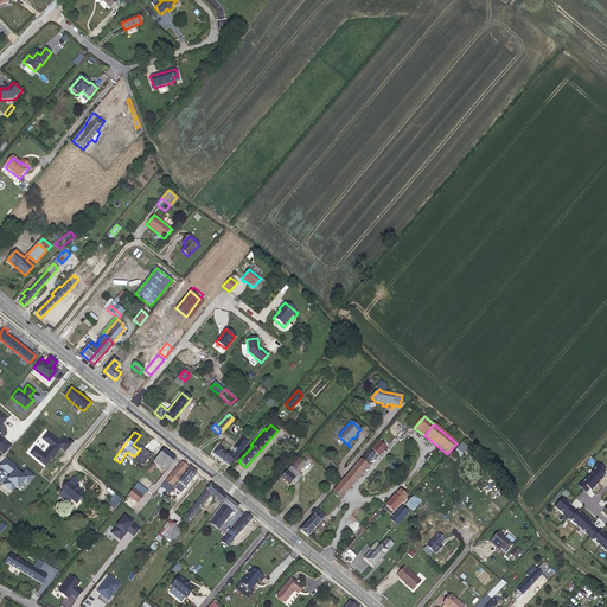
[(31,454),(45,466),(51,460),(52,460),(55,457),(53,457),(61,448),(65,452),(71,445),(64,438),(59,442),(49,433),(43,440),(51,447),(44,455),(36,448),(31,454)]
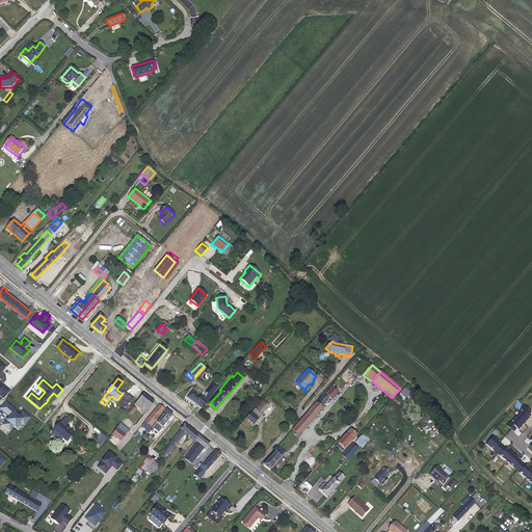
[(1,382),(0,382),(0,395),(4,399),(10,391),(1,382)]
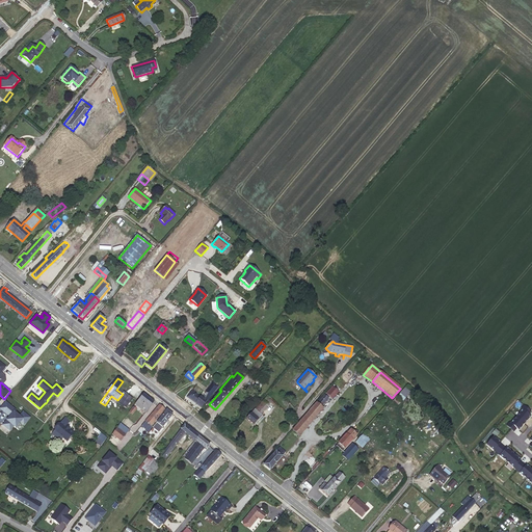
[(203,399),(201,397),(200,398),(191,392),(187,397),(202,407),(218,387),(212,382),(205,393),(203,399)]
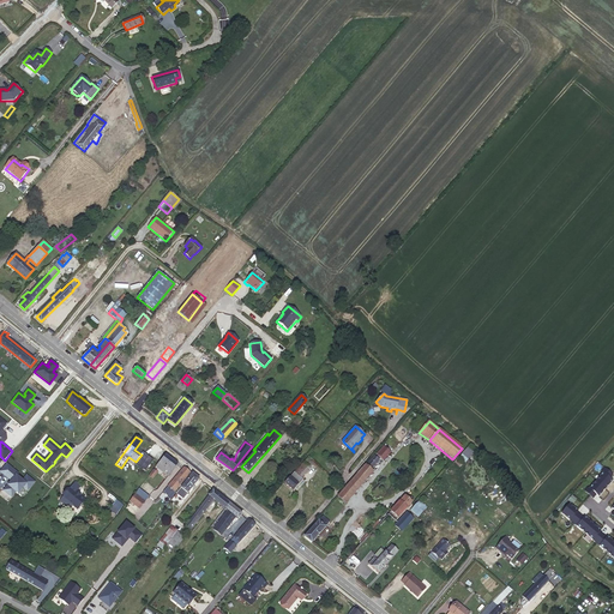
[(464,463),(476,450),(470,444),(457,457),(464,463)]
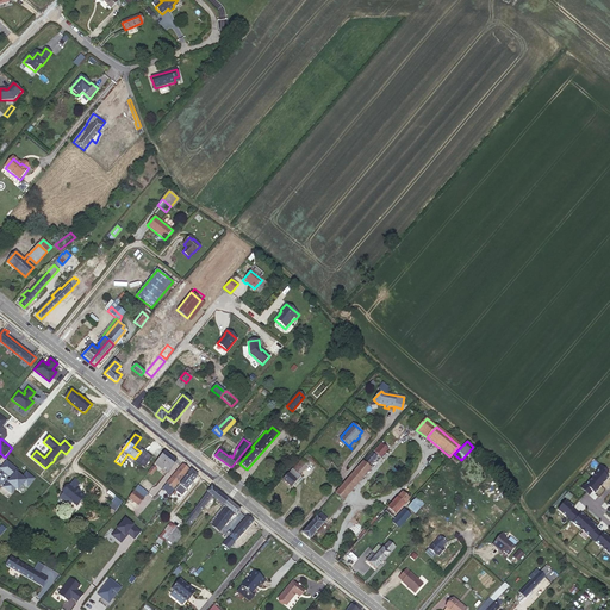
[(387,449),(381,443),(374,452),(380,458),(387,449)]
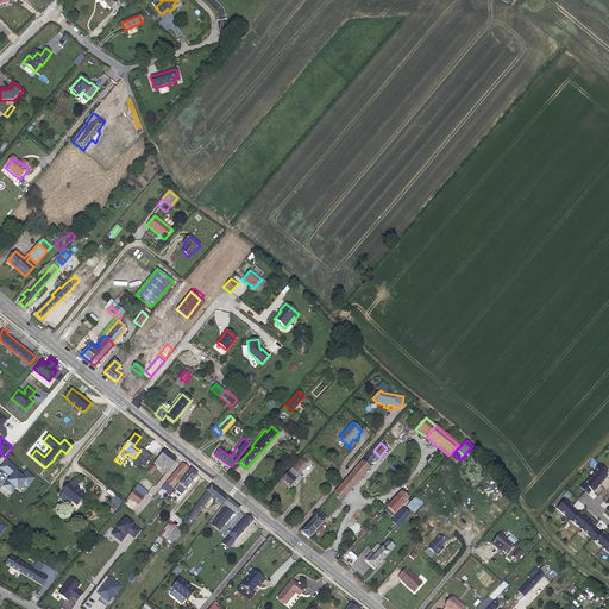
[(176,460),(164,451),(156,462),(162,466),(162,468),(165,471),(168,471),(176,460)]
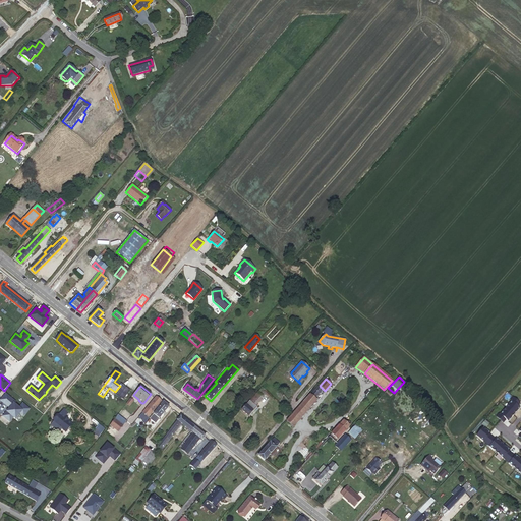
[(322,390),(317,387),(312,394),(316,397),(322,390)]
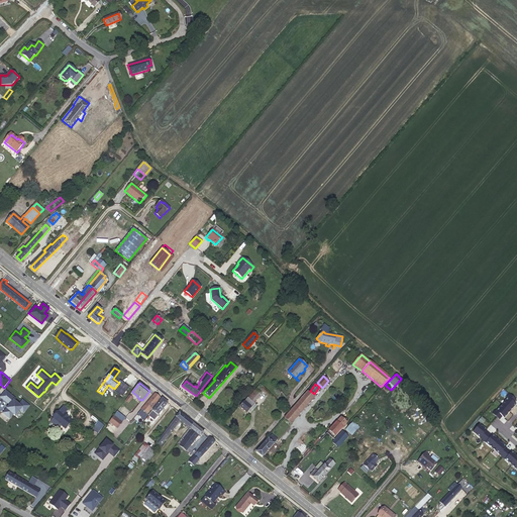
[(261,394),(255,389),(248,398),(247,398),(239,407),(246,413),(254,404),(253,402),(261,394)]
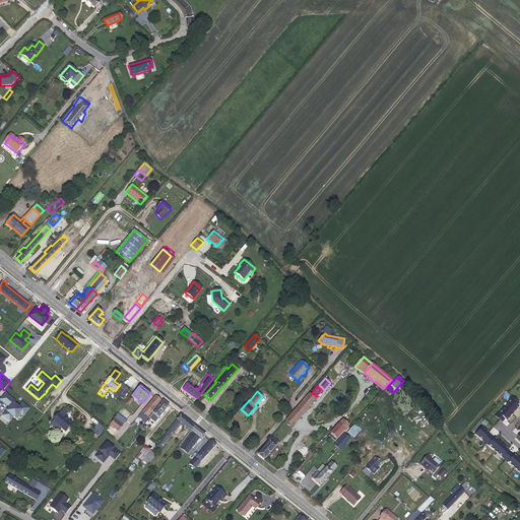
[(31,408),(25,403),(21,407),(16,403),(18,402),(8,394),(3,400),(10,406),(12,404),(14,406),(6,415),(12,421),(16,417),(18,418),(24,410),(28,413),(31,408)]
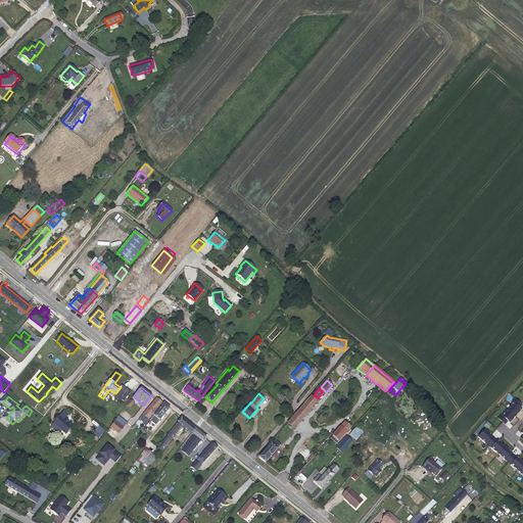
[(318,401),(312,396),(287,423),(294,429),(318,401)]
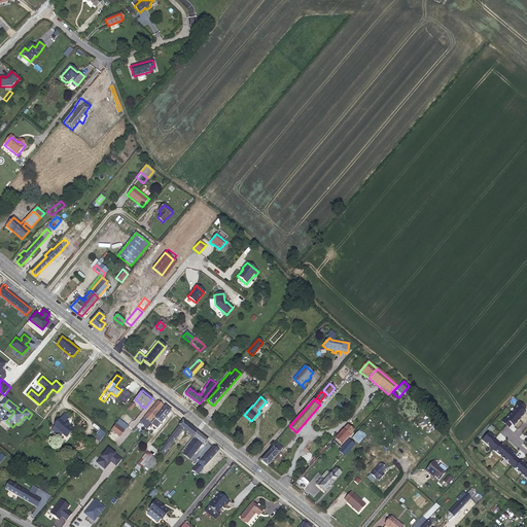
[(162,408),(163,407),(157,401),(140,423),(146,428),(150,423),(149,422),(161,410),(162,408)]
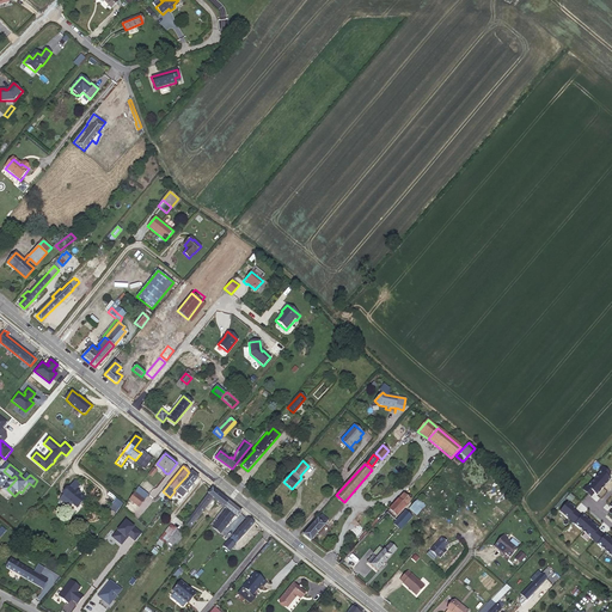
[(611,473),(604,466),(600,470),(601,471),(609,477),(611,473)]
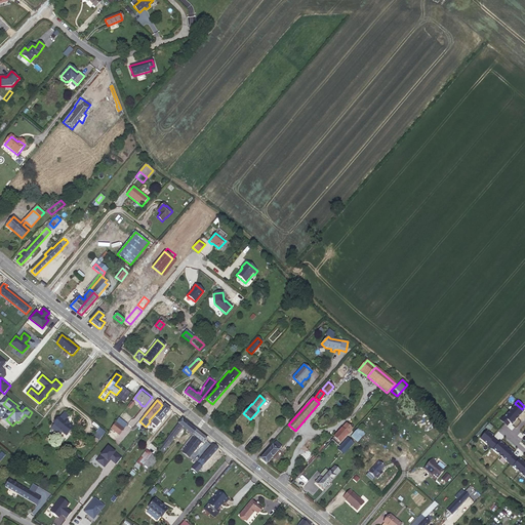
[(518,418),(524,411),(522,409),(516,404),(510,411),(518,418)]
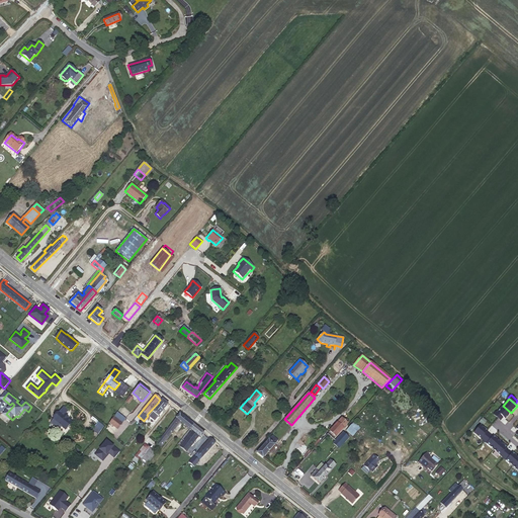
[(155,421),(168,405),(168,404),(162,400),(161,402),(159,404),(149,417),(150,417),(155,421)]
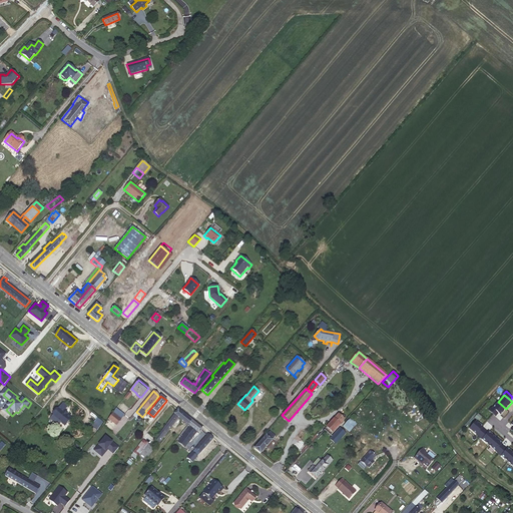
[(505,408),(498,402),(493,408),(498,413),(500,415),(506,409),(505,408)]
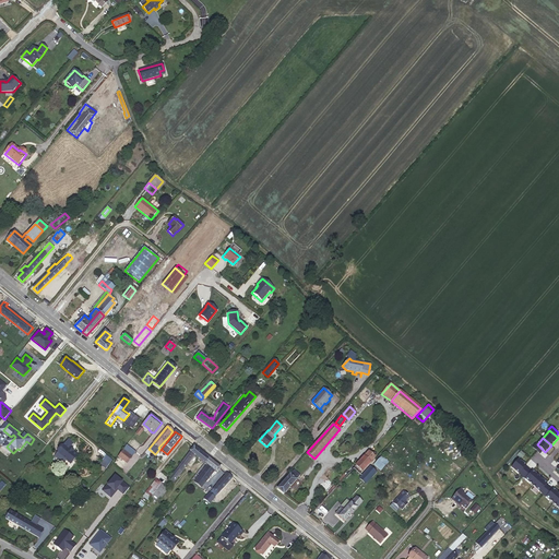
[(537,444),(536,443),(533,447),(540,453),(543,450),(537,444)]
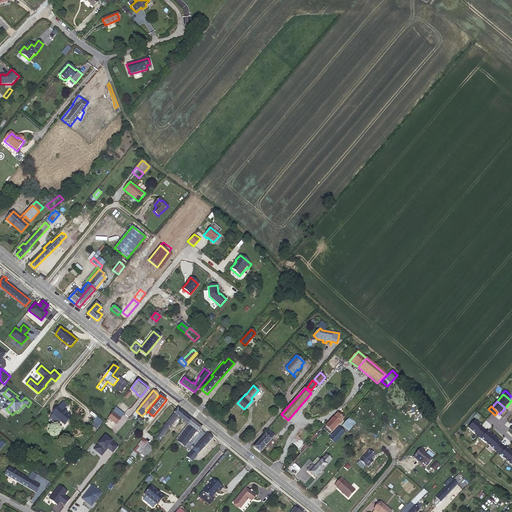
[(62,420),(66,423),(71,417),(67,414),(67,413),(63,410),(59,407),(53,415),(61,422),(62,420)]
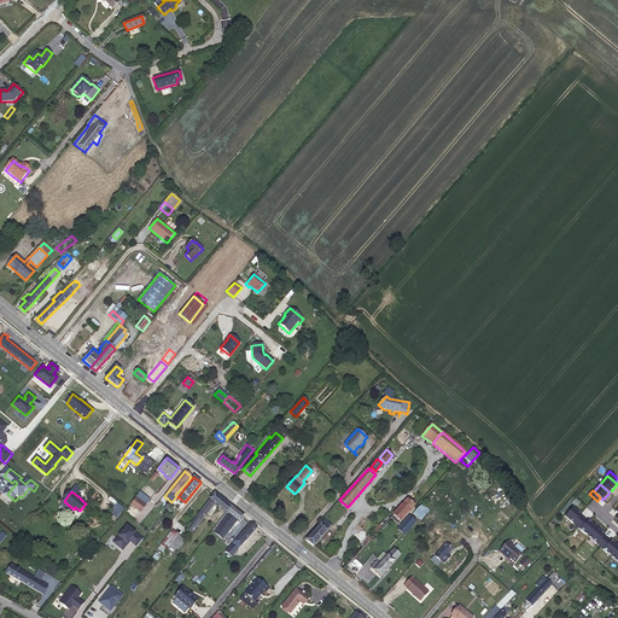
[(140,513),(150,501),(139,493),(130,506),(140,513)]
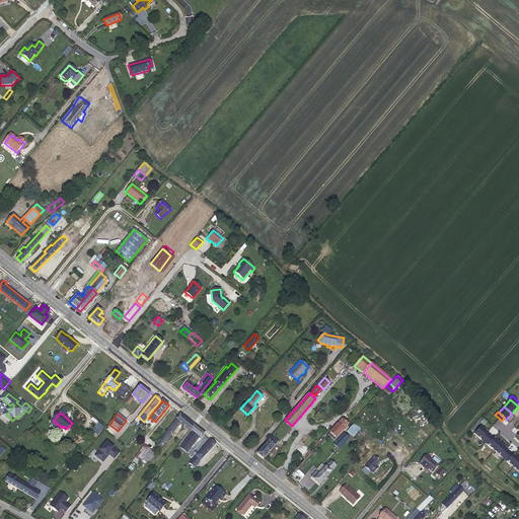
[(191,431),(194,426),(179,415),(170,426),(170,427),(156,445),(161,448),(180,423),(191,431)]
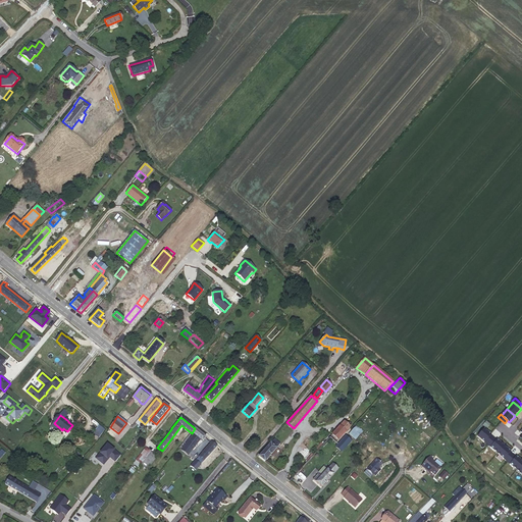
[(350,428),(344,422),(331,434),(338,440),(350,428)]
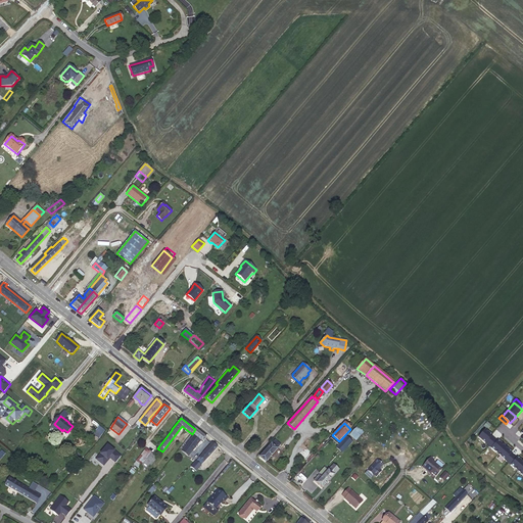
[(357,427),(349,434),(355,439),(363,432),(357,427)]
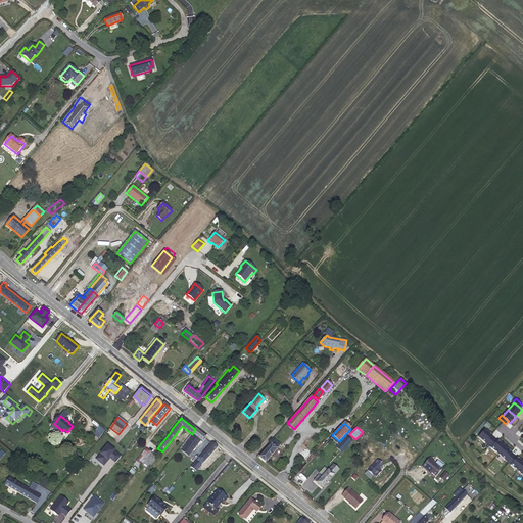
[(202,442),(206,438),(195,429),(192,434),(194,435),(187,444),(193,449),(200,440),(202,442)]
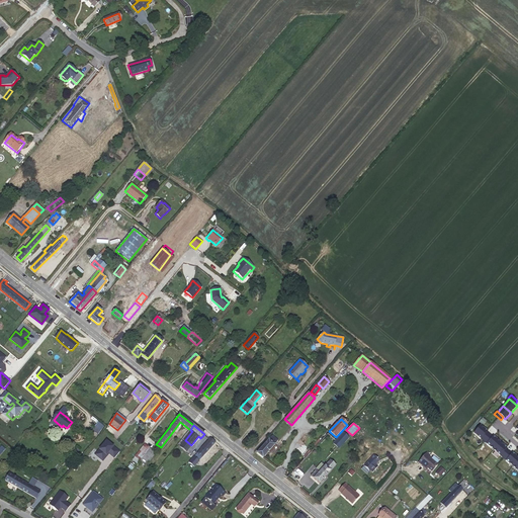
[(488,431),(481,425),(475,433),(481,439),(487,432),(488,431)]
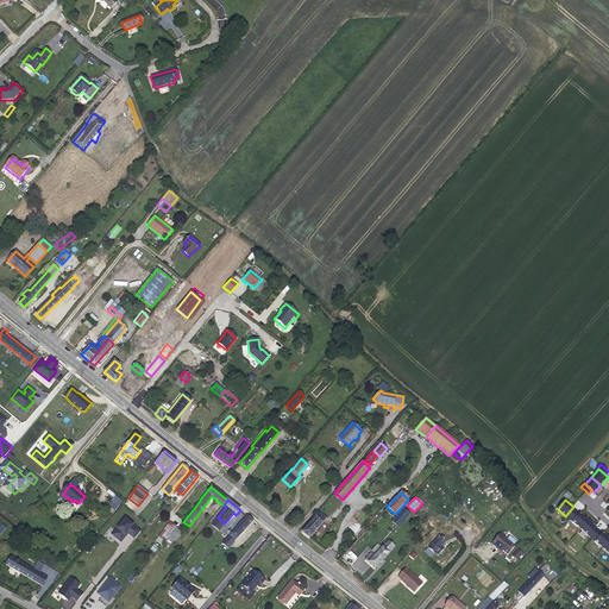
[(313,513),(307,507),(300,514),(307,520),(313,513)]
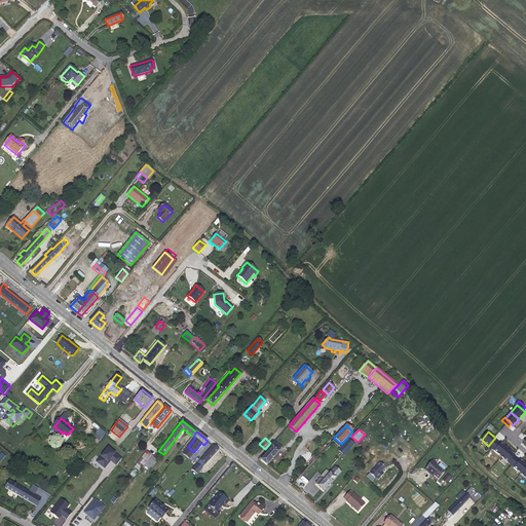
[(497,441),(494,439),(488,446),(491,448),(497,441)]
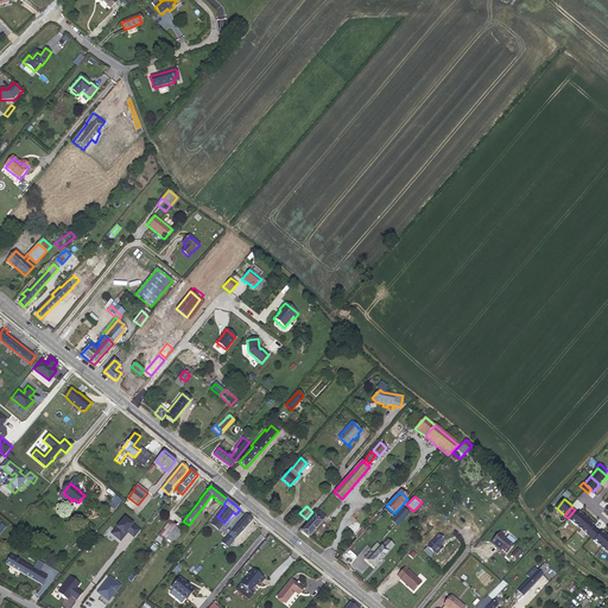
[(409,514),(401,508),(391,520),(397,526),(409,514)]
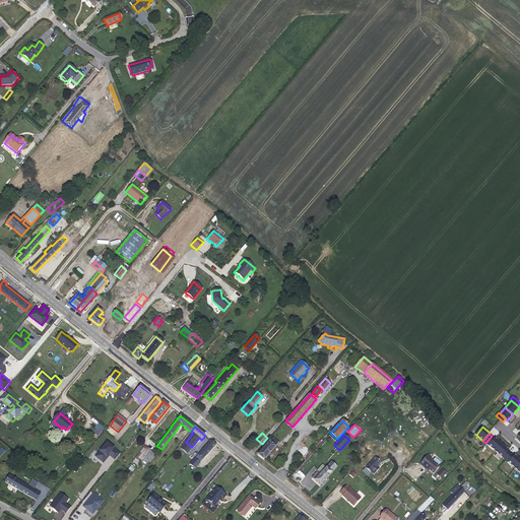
[(495,439),(492,436),(485,443),(489,446),(495,439)]
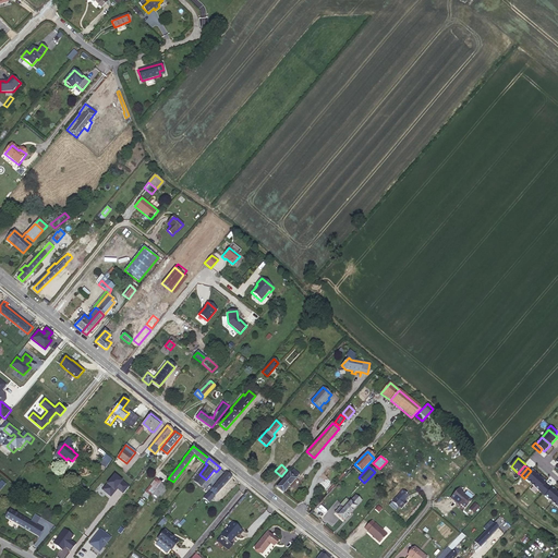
[(276,488),(283,494),(296,478),(295,478),(300,475),(293,469),(290,473),(276,488)]
